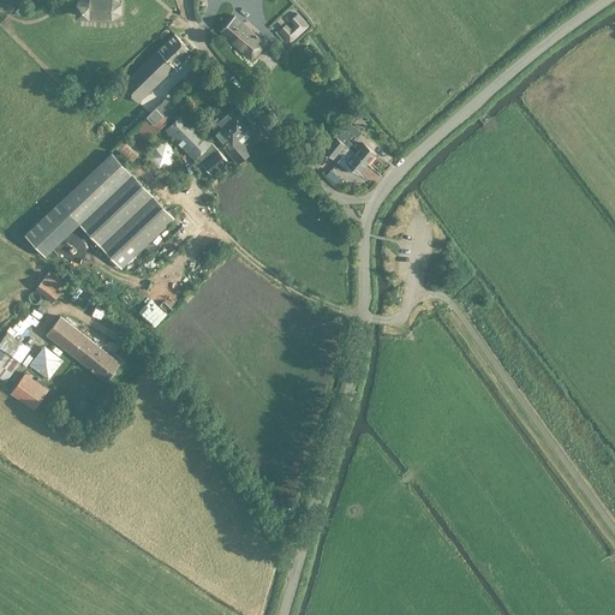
[(89,18),(111,19),(120,13),(121,3),(117,0),(77,0),(76,12),(89,13),(89,18)]
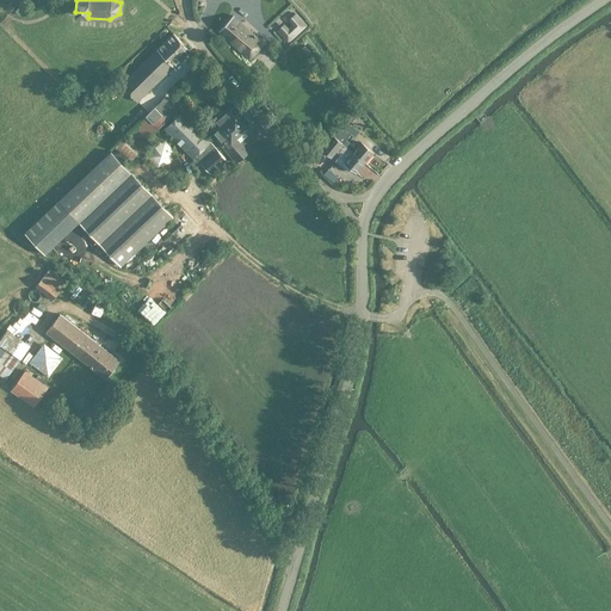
[(291,6),(284,12),(288,17),(296,12),(291,6)]
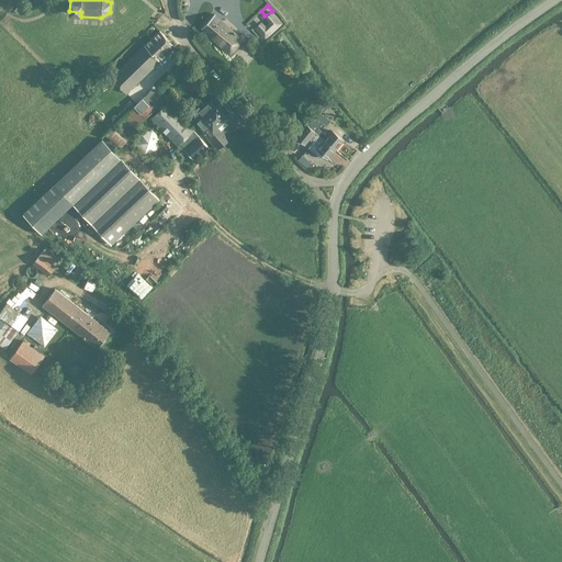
[(261,21),(254,27),(265,40),(282,23),(272,11),(265,18),(268,22),(266,25),(261,21)]
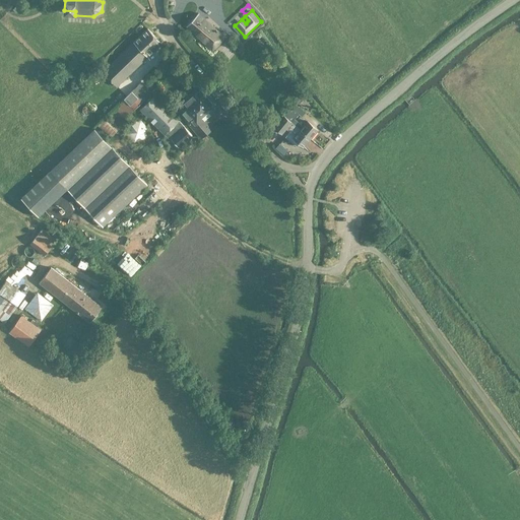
[(187,25),(213,51),(226,38),(199,12),(187,25)]
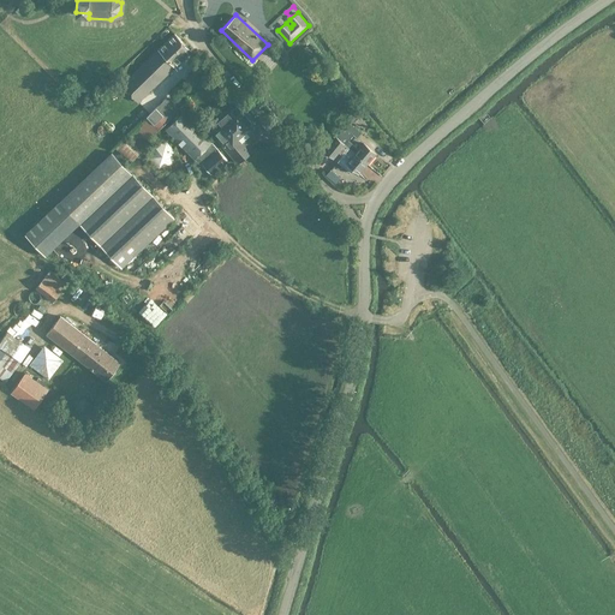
[(121,85),(138,103),(191,51),(175,34),(121,85)]
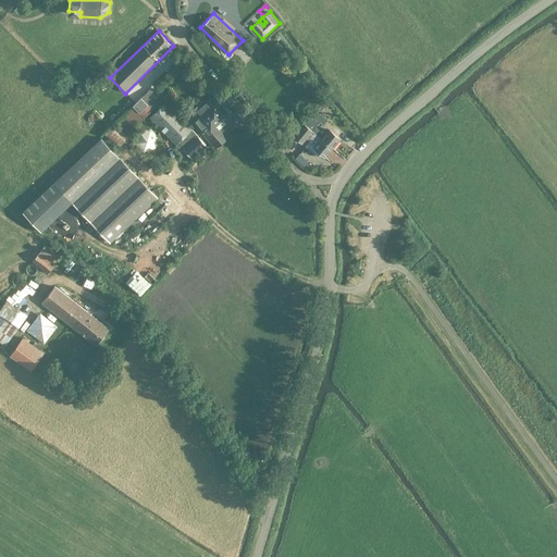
[(133,106),(114,123),(102,135),(118,148),(130,136),(127,134),(134,127),(144,118),(163,99),(151,87),(141,97),(133,106)]
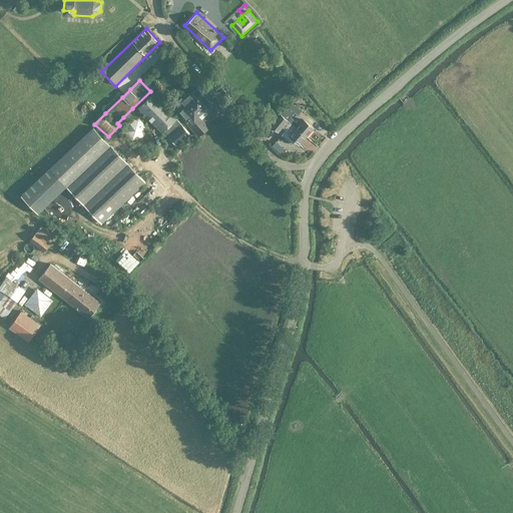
[(207,102),(197,90),(201,87),(198,83),(172,105),(177,111),(178,110),(191,126),(198,135),(210,124),(206,120),(220,108),(212,98),(207,102)]
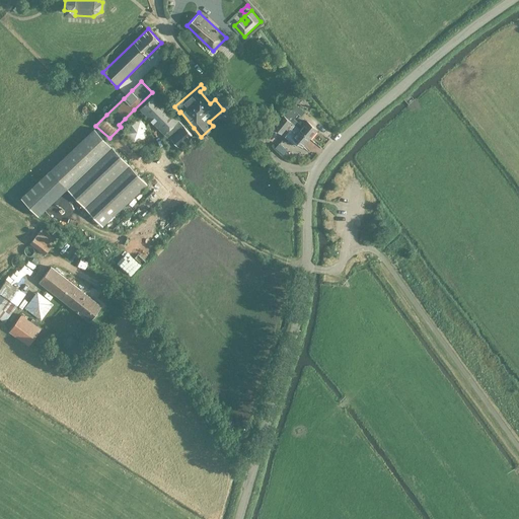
[(157,92),(139,109),(149,120),(150,119),(163,134),(166,131),(179,145),(192,133),(174,116),(177,113),(157,92)]
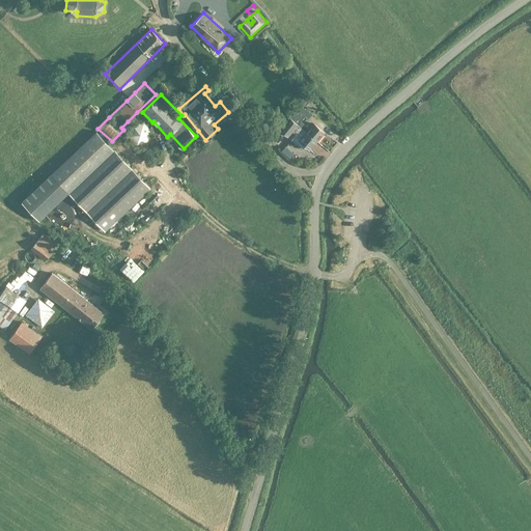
[(314,123),(309,129),(301,121),(305,116),(308,118),(311,115),(302,106),(298,110),(297,110),(290,117),(318,140),(325,133),(314,123)]
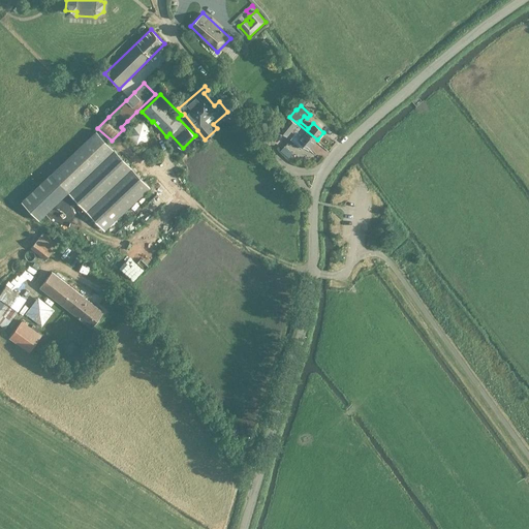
[(309,149),(317,139),(289,117),(287,119),(288,120),(281,129),(276,124),(270,131),(275,134),(271,139),(279,147),(291,132),(294,134),(290,141),(301,149),(304,146),(309,149)]
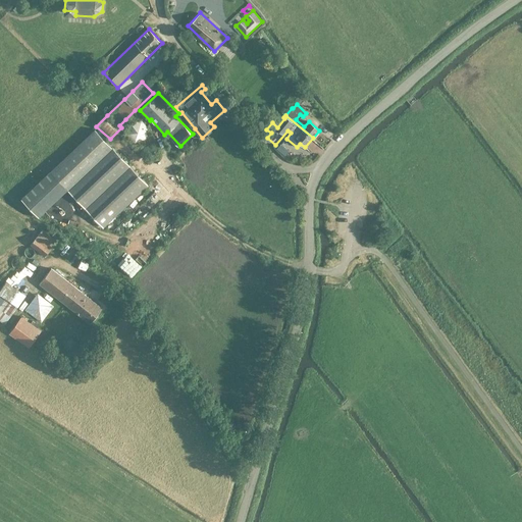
[(149,133),(150,131),(149,128),(149,126),(146,122),(143,120),(141,120),(139,119),(137,119),(134,120),(131,122),(128,126),(127,128),(127,131),(127,134),(128,136),(131,139),(134,141),(136,142),(139,142),(141,142),(143,141),(146,139),(149,136),(149,133)]
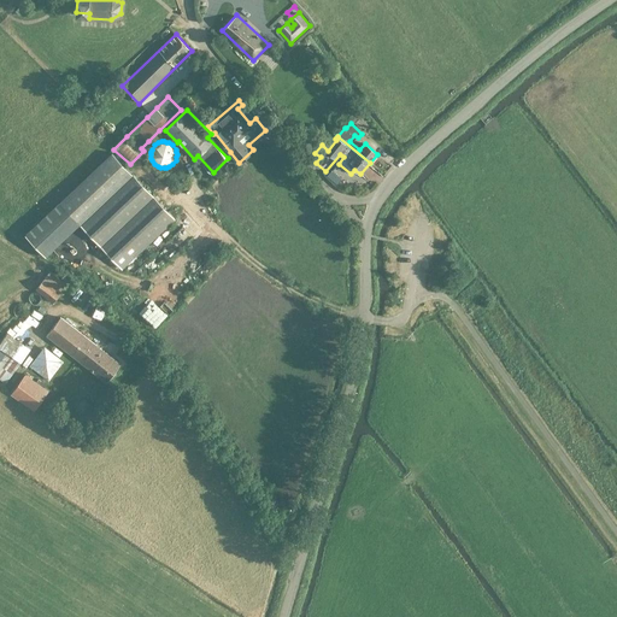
[(59,203),(25,236),(46,258),(80,225),(122,270),(175,219),(133,176),(111,153),(59,203)]
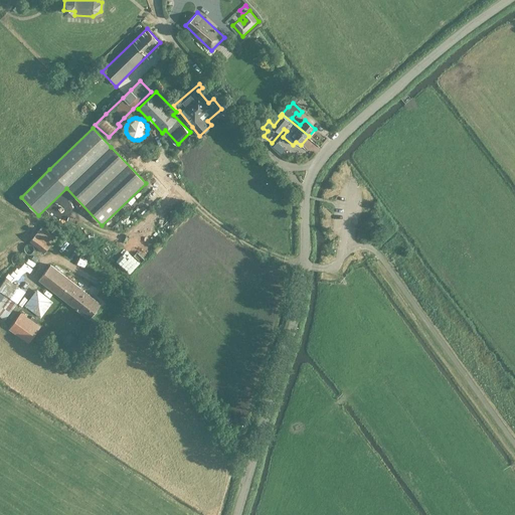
[(274,146),(283,152),(287,147),(278,141),(274,146)]
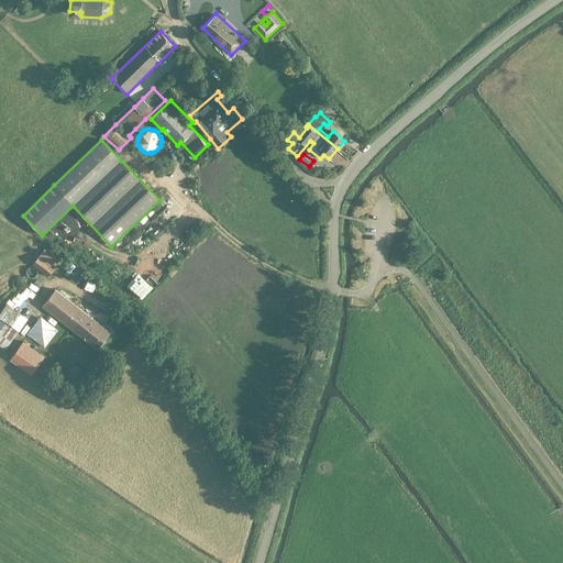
[(48,277),(62,261),(46,247),(32,265),(48,277)]
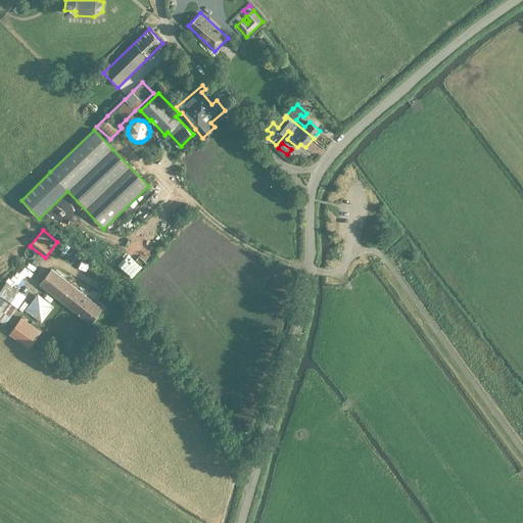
[(148,262),(142,251),(137,255),(136,252),(119,264),(128,276),(148,262)]
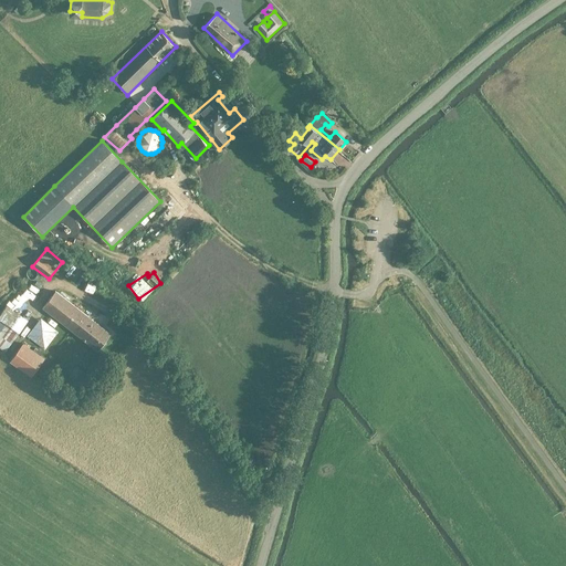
[(55,291),(43,307),(97,349),(109,334),(55,291)]
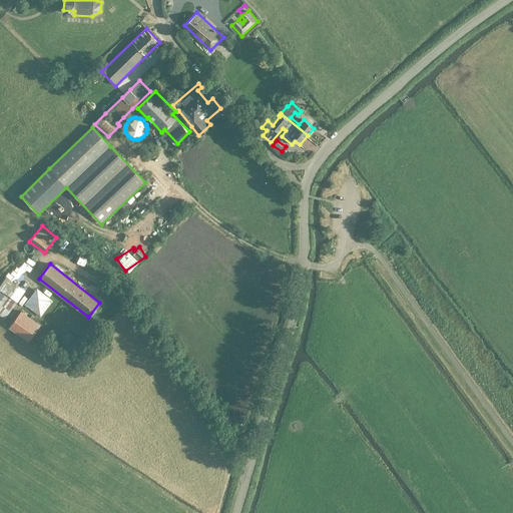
[(6,277),(0,286),(0,315),(6,319),(18,300),(19,301),(26,290),(6,277)]
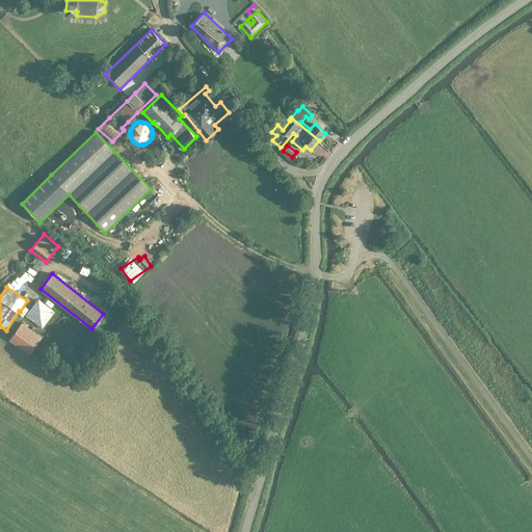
[(43,328),(55,312),(38,299),(26,316),(43,328)]
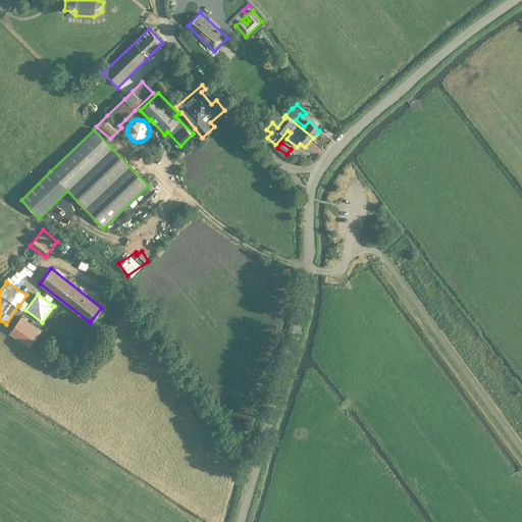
[(30,348),(42,331),(21,316),(9,333),(30,348)]
